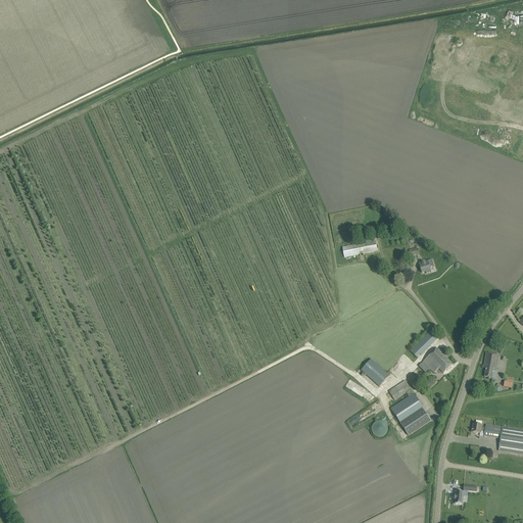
[(342,248),(344,257),(378,251),(376,241),(342,248)]
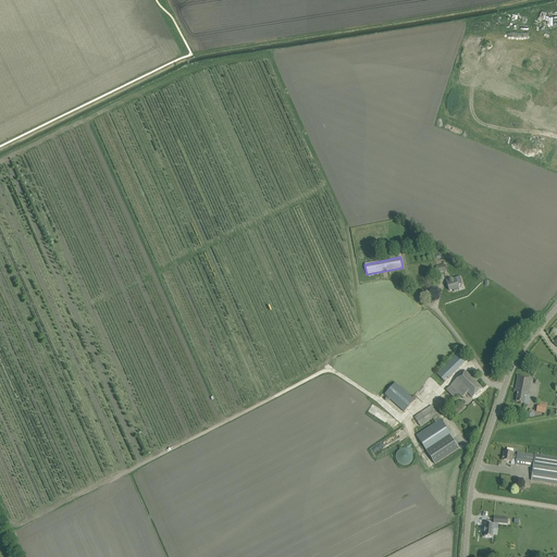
[(459,288),(456,279),(446,281),(449,291),(459,288)]
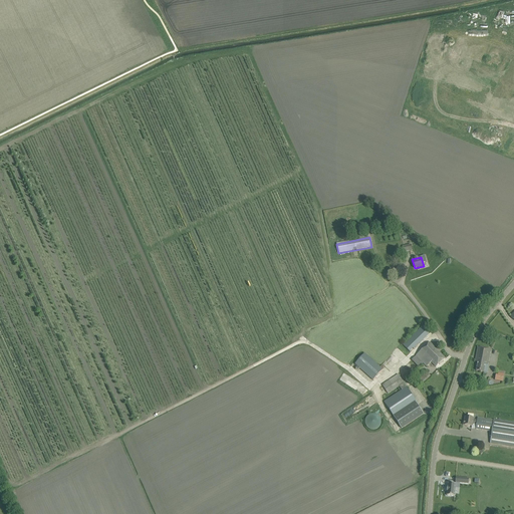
[(403,345),(411,352),(432,332),(424,324),(403,345)]
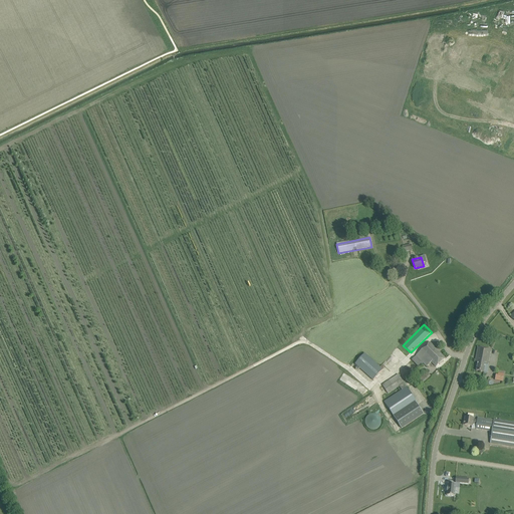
[(412,360),(419,367),(423,362),(427,367),(432,362),(436,367),(446,358),(430,342),(412,360)]
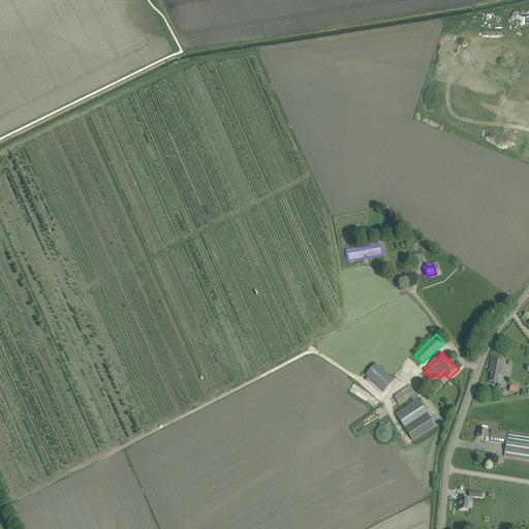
[(503,377),(502,377),(505,361),(492,358),(489,372),(492,373),(490,382),(498,383),(498,382),(502,383),(503,377)]
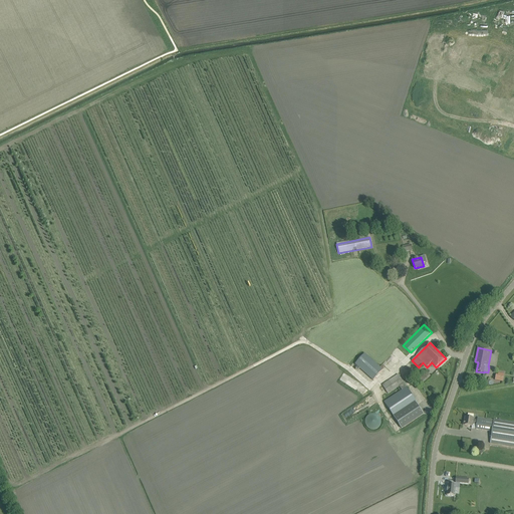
[(355,364),(373,380),(382,369),(365,353),(355,364)]
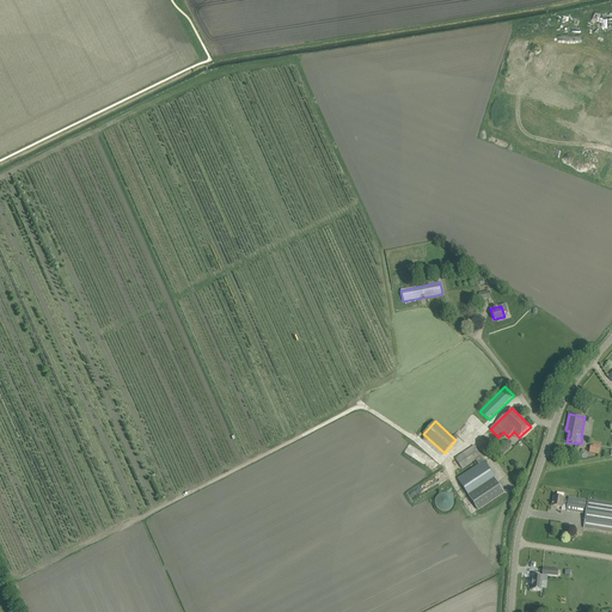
[(497,450),(503,456),(513,448),(508,444),(502,448),(501,447),(497,450)]
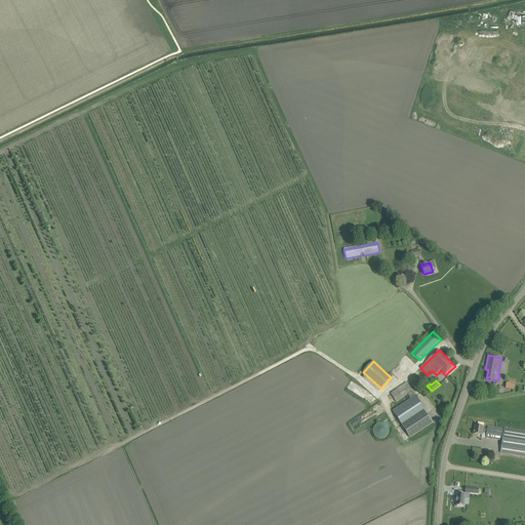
[(507,389),(514,391),(516,382),(508,380),(507,389)]
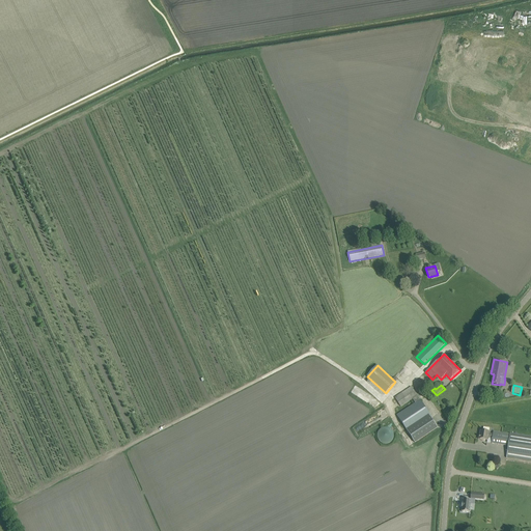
[(431,418),(417,395),(412,387),(395,398),(401,408),(413,399),(416,403),(397,416),(406,428),(415,443),(438,428),(431,418)]
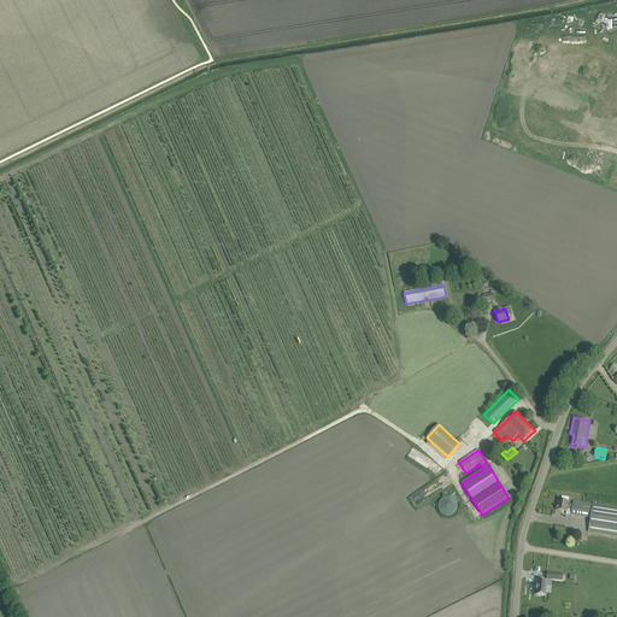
[(457,503),(456,501),(456,500),(454,499),(452,498),(451,498),(448,498),(447,498),(446,498),(444,498),(442,499),(440,503),(439,505),(439,506),(439,509),(440,511),(441,513),(442,515),(446,516),(447,517),(450,516),(452,516),(453,515),(456,513),(457,511),(458,509),(458,507),(458,506),(458,504),(457,503)]
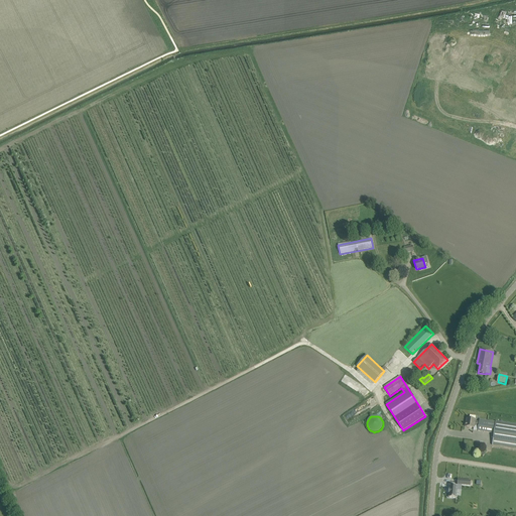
[(475,425),(479,426),(479,422),(475,421),(476,417),(470,416),(470,419),(467,418),(467,423),(466,423),(467,424),(467,427),(474,428),(475,425)]
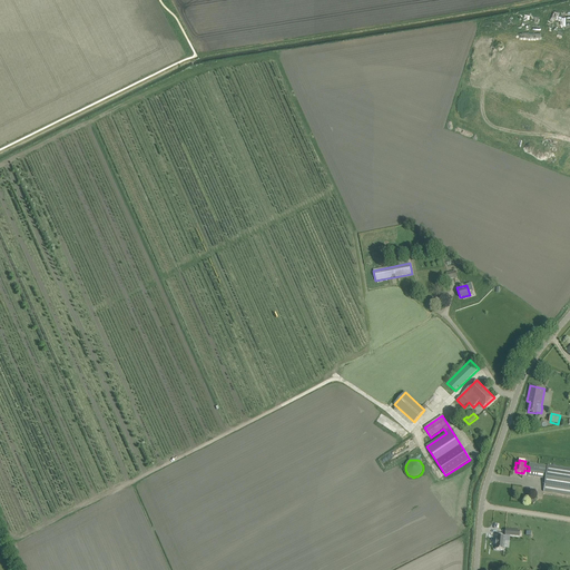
[(569,469),(530,463),(529,467),(529,471),(528,477),(546,479),(543,492),(569,495),(569,469)]
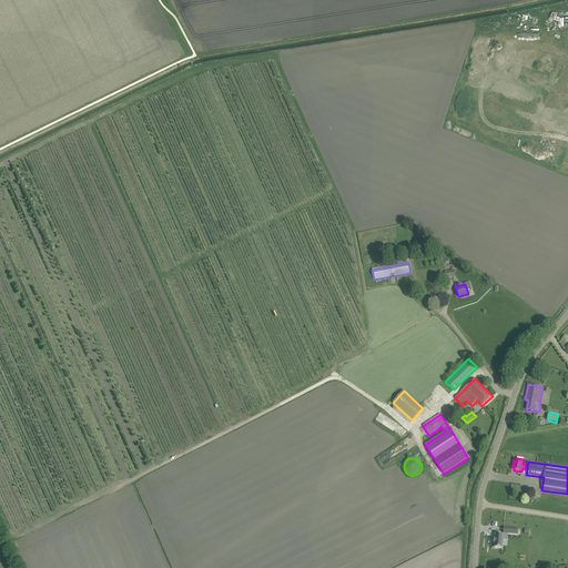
[(495,543),(494,548),(503,549),(504,540),(504,535),(495,535),(495,539),(494,543),(495,543)]
